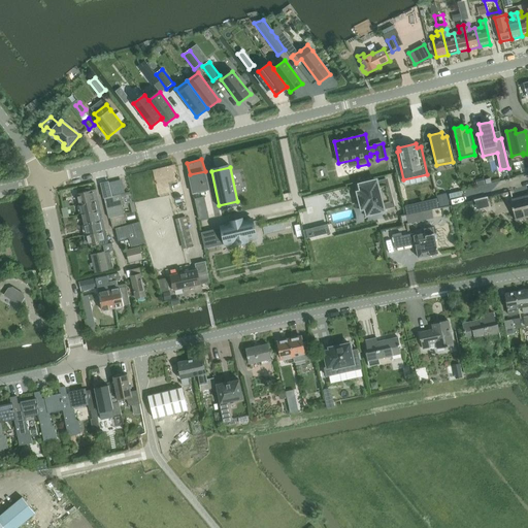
[(205,173),(189,177),(192,193),(208,190),(205,173)]
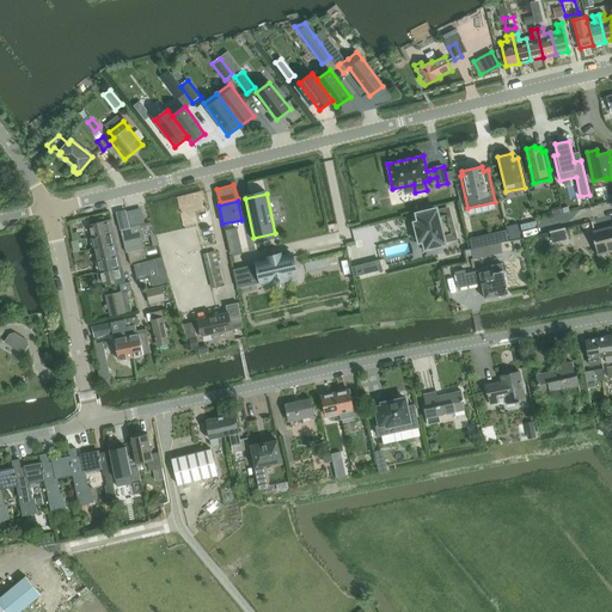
[(416,213),(414,214),(415,222),(414,222),(416,230),(417,230),(418,236),(417,237),(420,244),(421,244),(423,251),(426,251),(446,245),(446,244),(442,232),(454,228),(450,208),(438,210),(436,208),(416,213)]
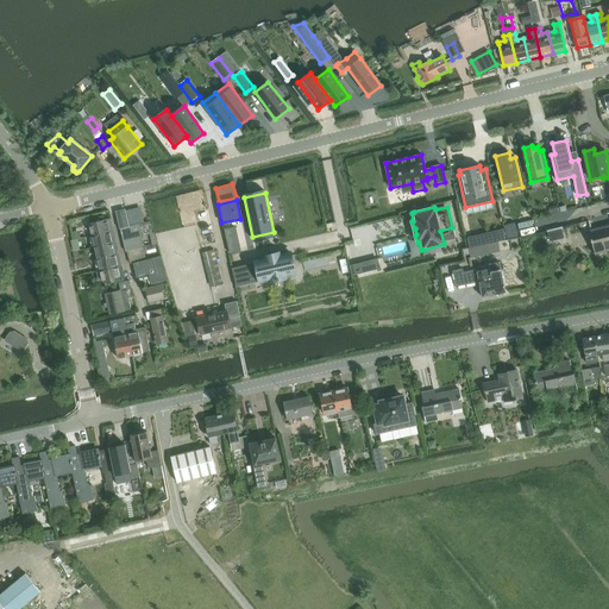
[(120,228),(130,227),(126,213),(118,215),(120,228)]
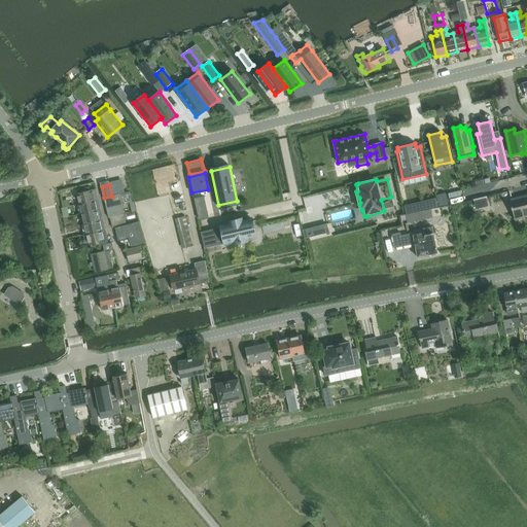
[(77,194),(79,204),(98,200),(96,189),(91,191),(90,187),(78,189),(79,194),(77,194)]
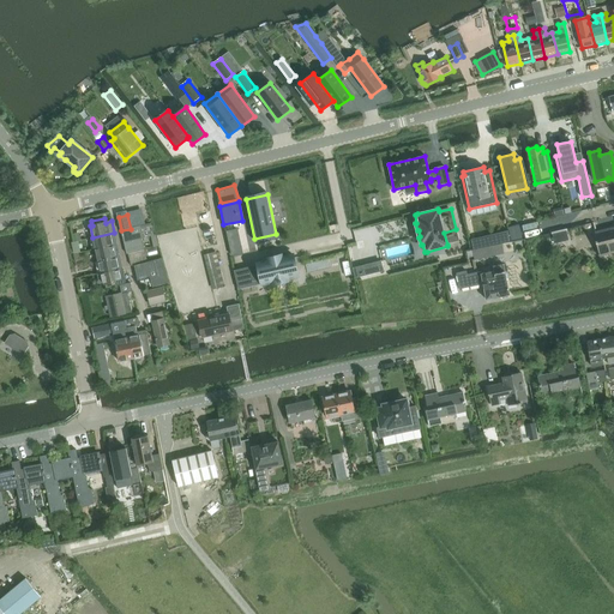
[(519,224),(509,228),(511,241),(523,239),(519,224)]
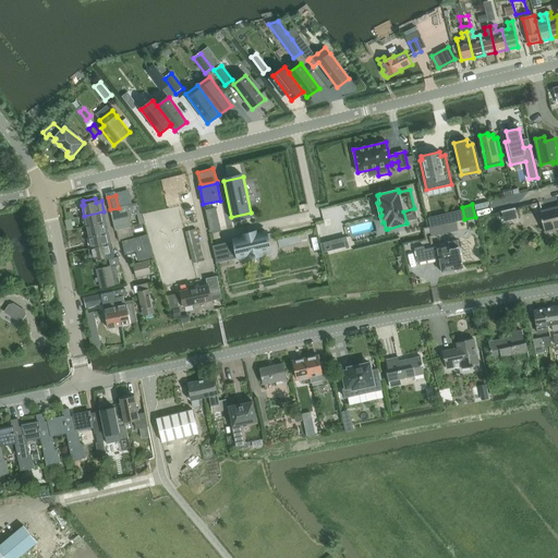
[(119,208),(110,209),(113,220),(120,219),(130,217),(128,206),(119,208)]
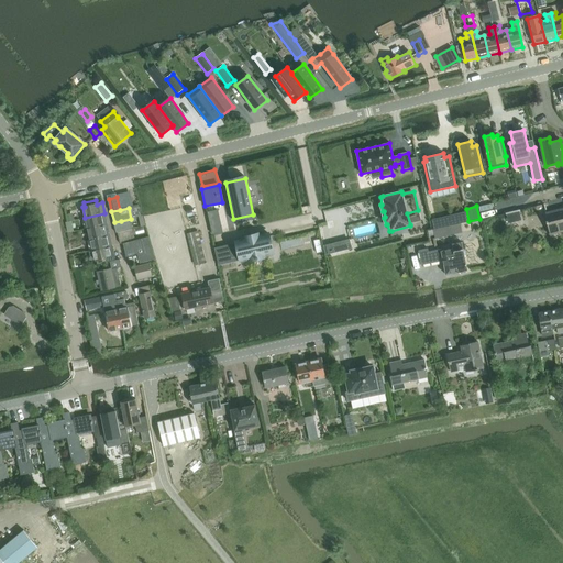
[(562,208),(543,213),(550,235),(562,232),(562,208)]
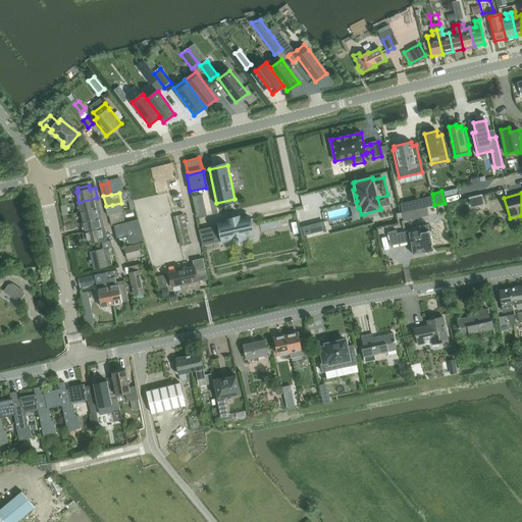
[(468,199),(471,208),(483,204),(480,195),(468,199)]
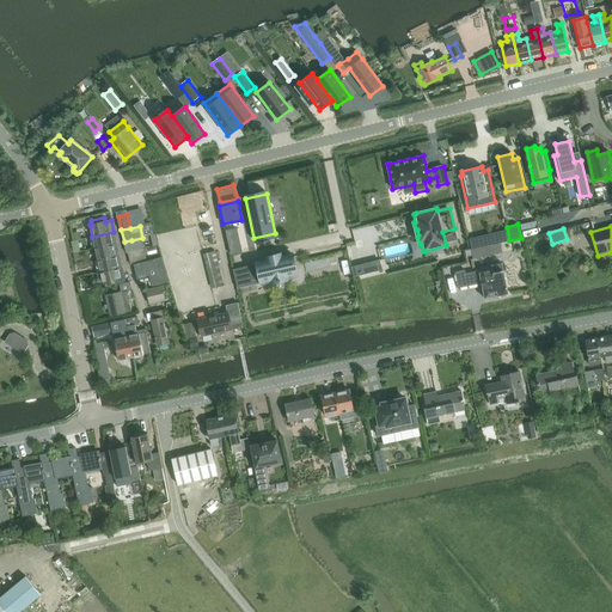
[(92,237),(95,249),(116,244),(114,232),(92,237)]
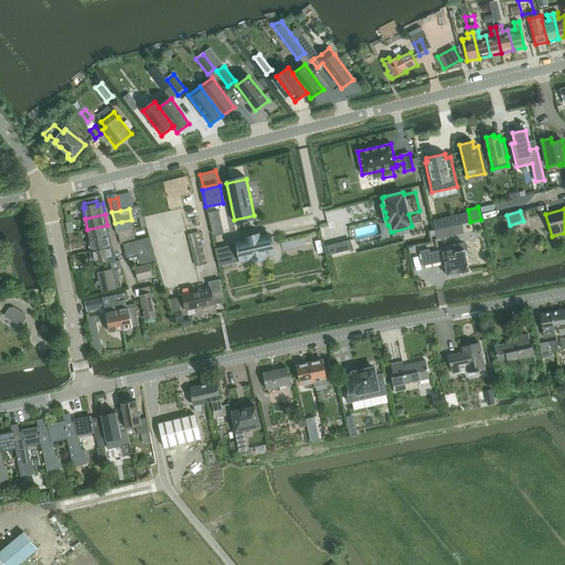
[(117,233),(127,232),(125,221),(121,222),(115,223),(117,233)]
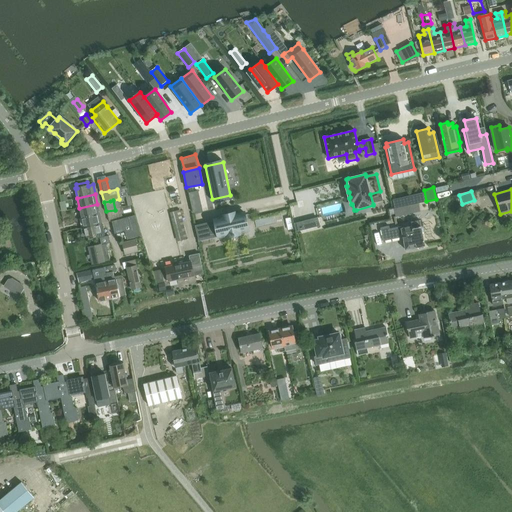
[(79,208),(82,217),(99,213),(97,204),(79,208)]
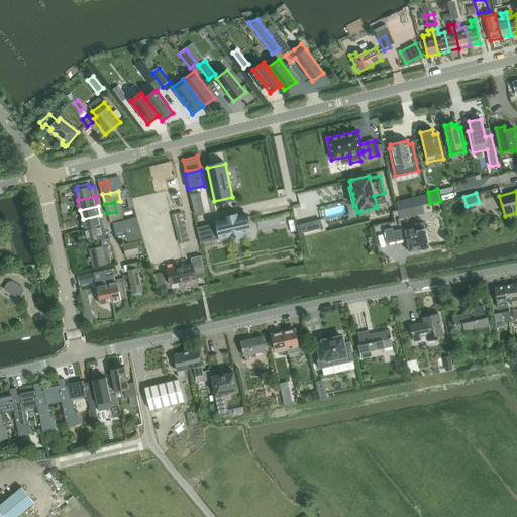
[(121,211),(116,212),(107,213),(107,214),(108,214),(111,223),(114,223),(121,221),(124,221),(124,220),(122,211),(121,211)]
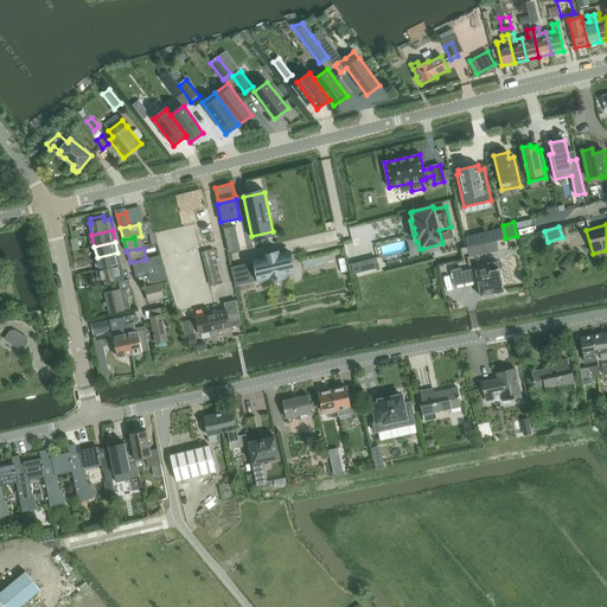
[(202,253),(210,287),(222,283),(213,249),(202,253)]
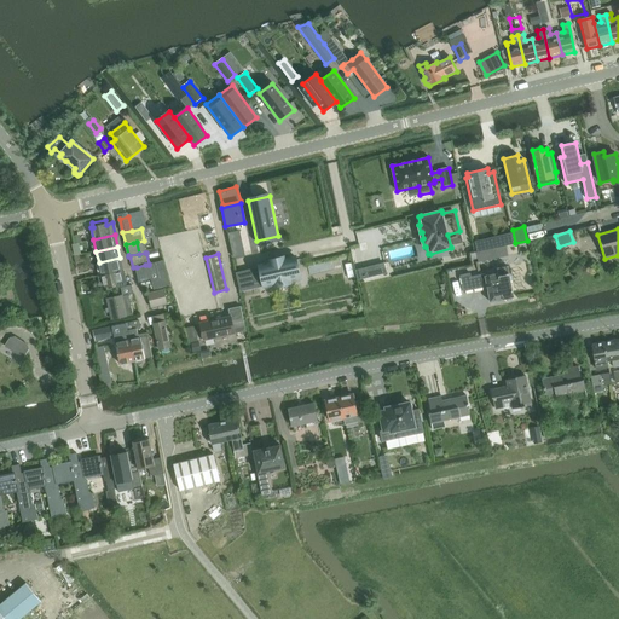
[(99,262),(102,275),(123,270),(120,258),(99,262)]
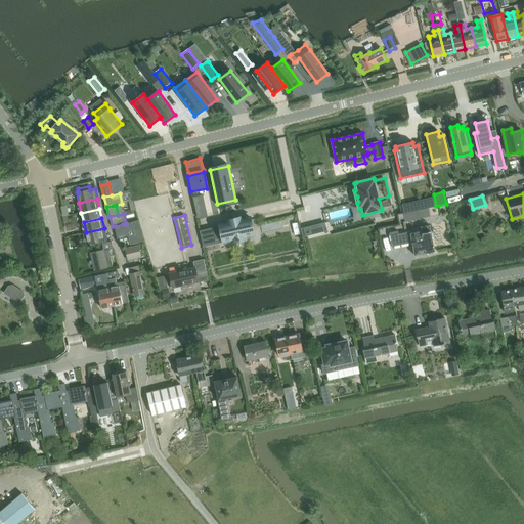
[(227,223),(218,225),(223,245),(231,243),(231,244),(245,241),(245,239),(253,237),(249,218),(241,220),(241,219),(227,222),(227,223)]
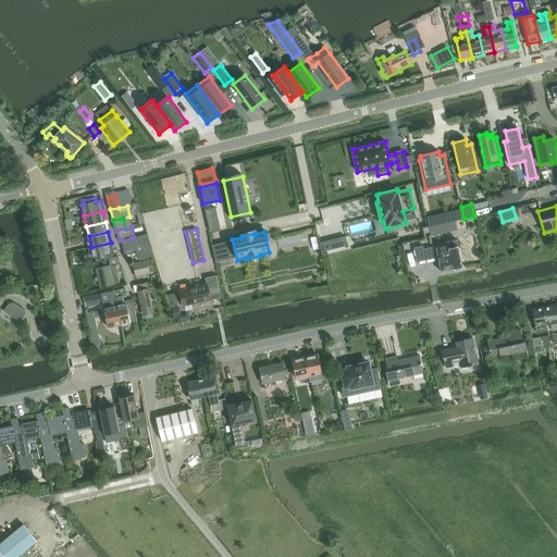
[(150,234),(140,236),(144,250),(137,252),(139,260),(155,257),(150,234)]
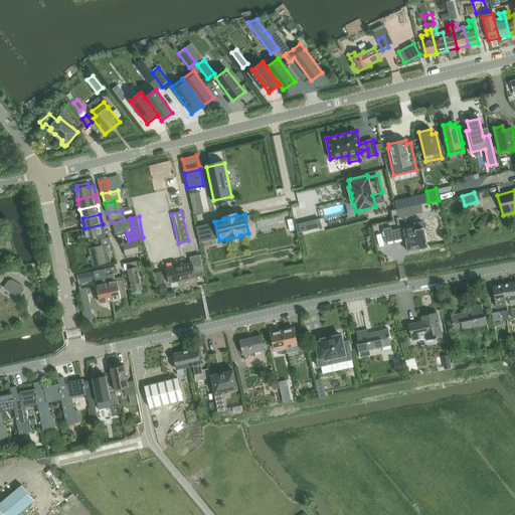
[(114,222),(117,234),(127,232),(124,220),(121,220),(114,222)]
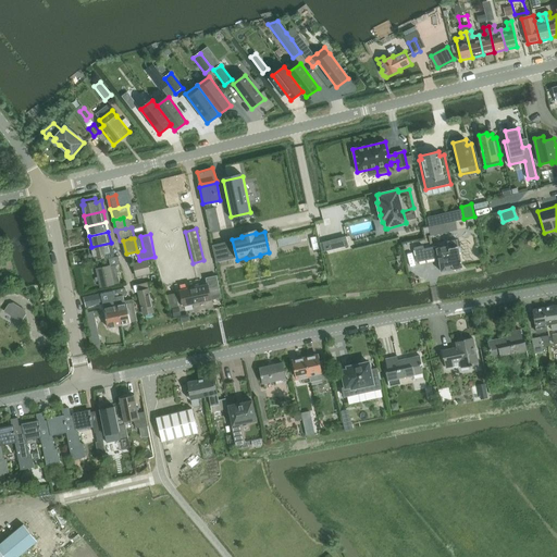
[(345,238),(323,244),(325,251),(347,246),(345,238)]
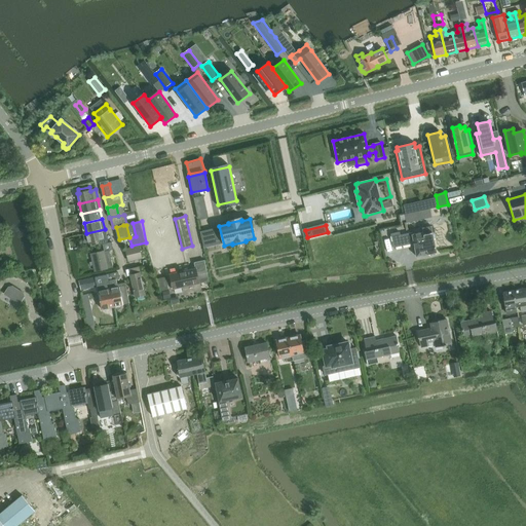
[(436,254),(437,254),(434,241),(436,239),(435,235),(433,233),(431,227),(422,229),(423,233),(412,235),(412,234),(400,236),(400,233),(391,235),(393,249),(413,245),(416,258),(428,255),(429,257),(435,256),(436,254)]
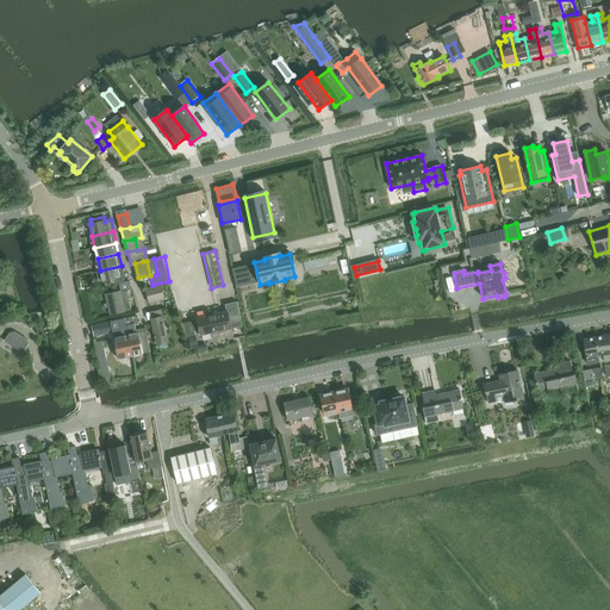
[(122,266),(100,271),(103,284),(124,279),(122,266)]
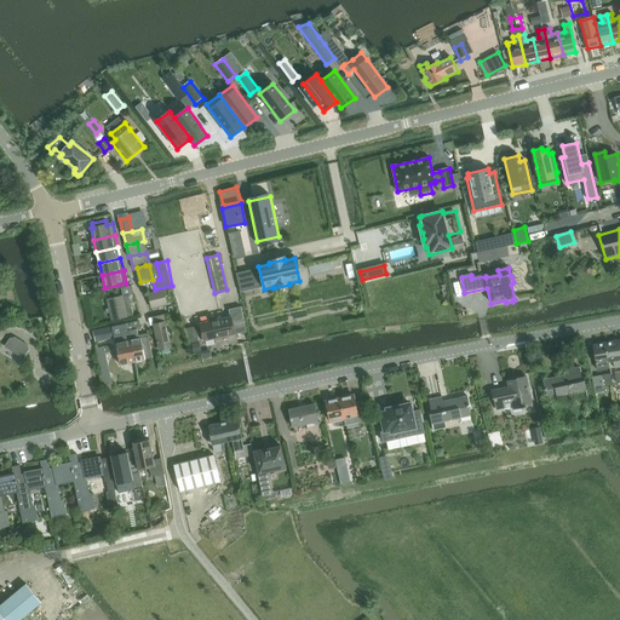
[(259,270),(237,276),(241,290),(262,285),(259,270)]
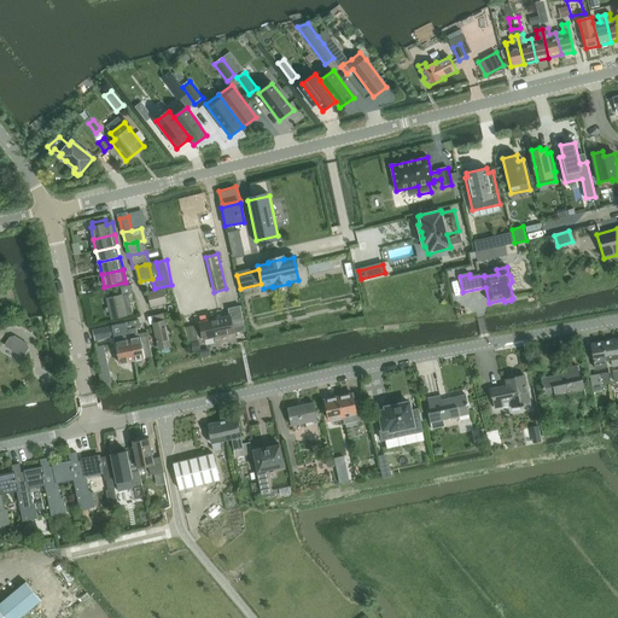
[(132,284),(121,287),(122,295),(106,298),(111,320),(134,315),(129,295),(133,293),(132,284)]
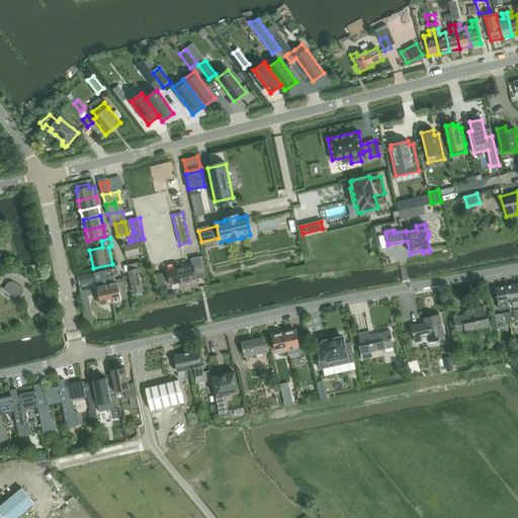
[(140,255),(138,242),(124,245),(127,257),(140,255)]
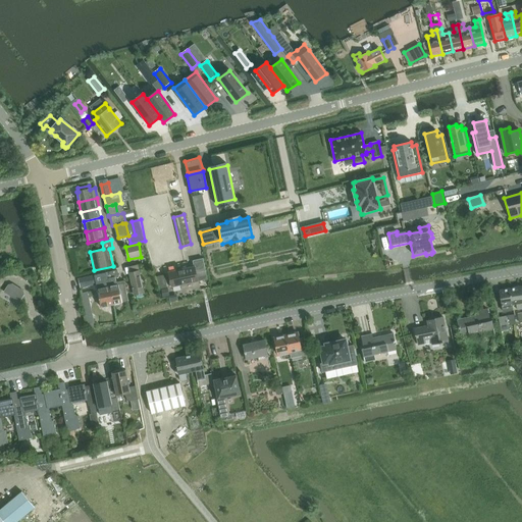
[(194,267),(190,267),(168,272),(171,288),(207,279),(203,259),(193,261),(194,267)]
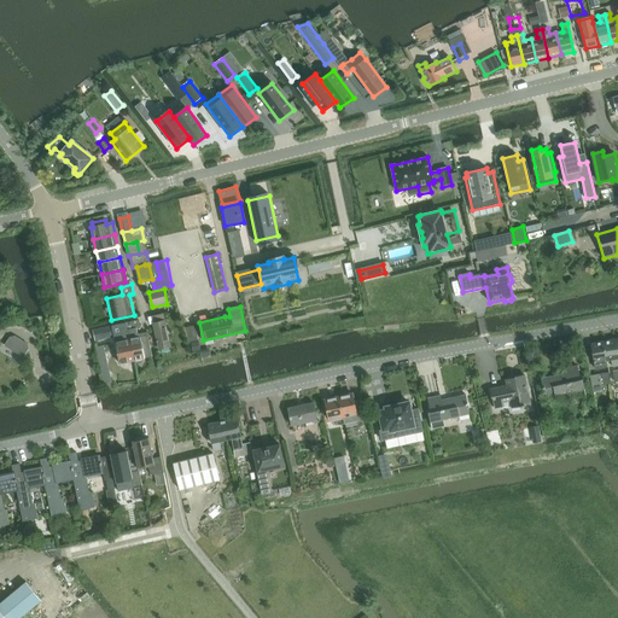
[(159,350),(170,347),(163,314),(151,316),(159,350)]
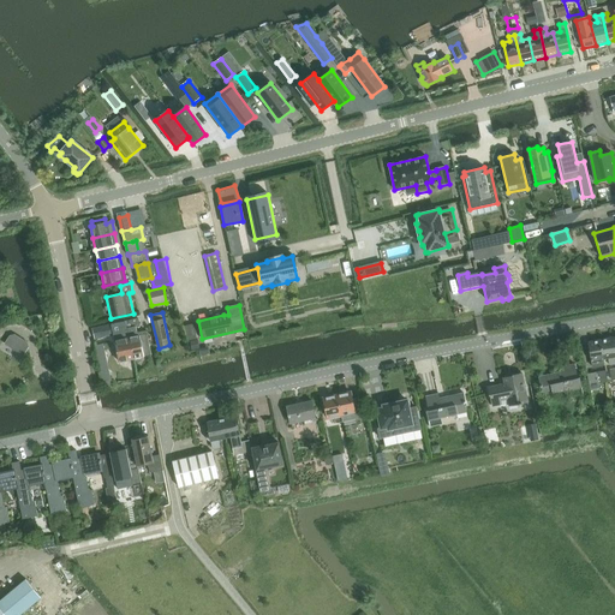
[(135,359),(130,338),(127,328),(126,321),(93,328),(95,338),(96,345),(114,341),(119,362),(135,359)]
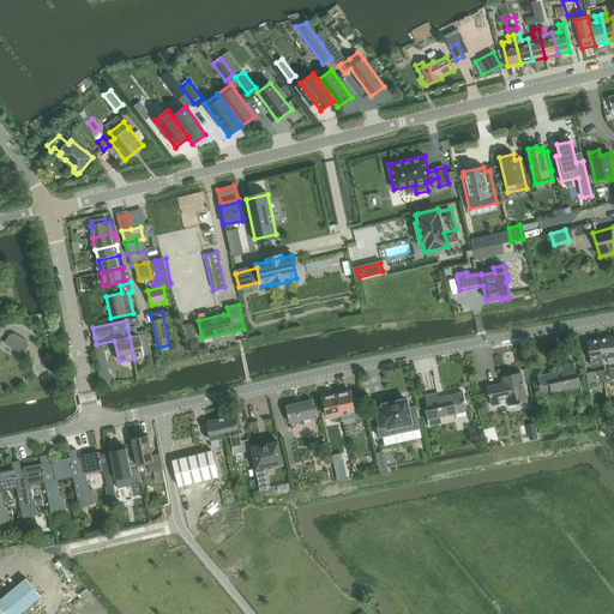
[(194,324),(184,326),(188,339),(197,337),(194,324)]
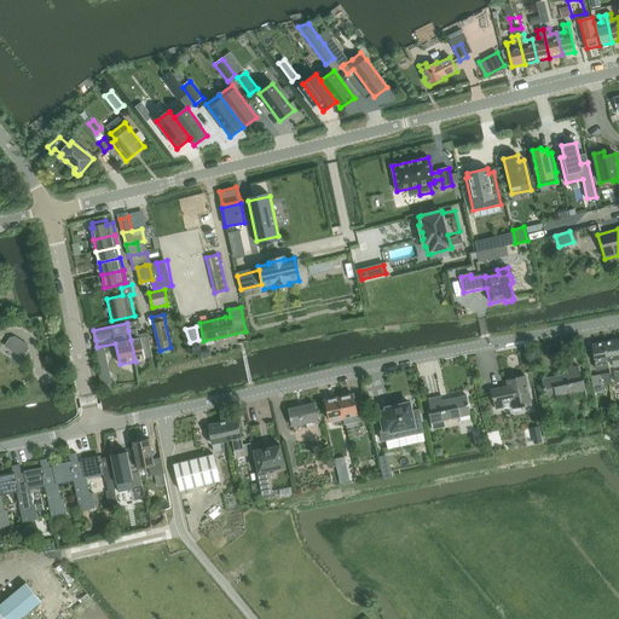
[(138,335),(137,329),(128,330),(131,340),(136,362),(152,358),(148,334),(138,335)]
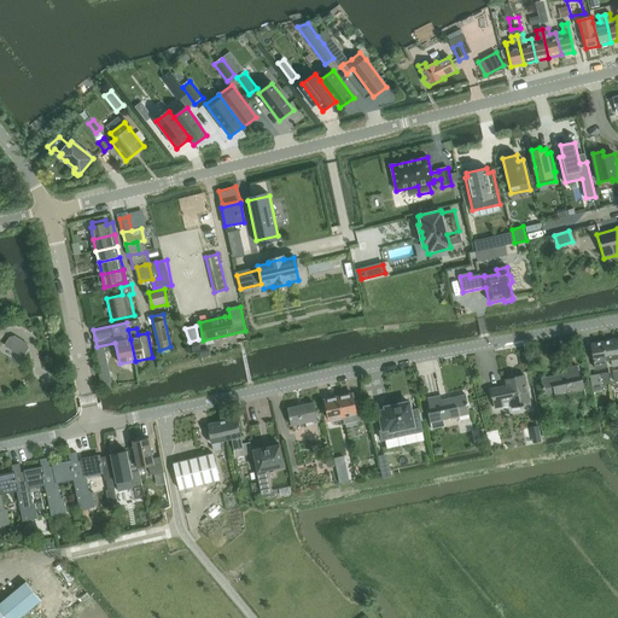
[(11,338),(5,345),(24,357),(29,350),(28,345),(16,337),(11,338)]
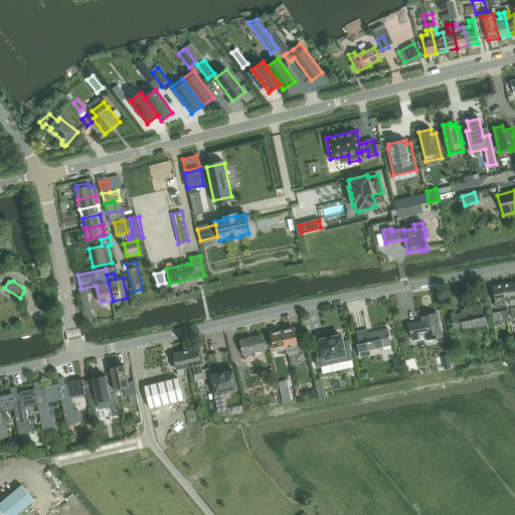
[(514,297),(512,283),(502,285),(505,301),(509,300),(510,306),(514,305),(514,297)]
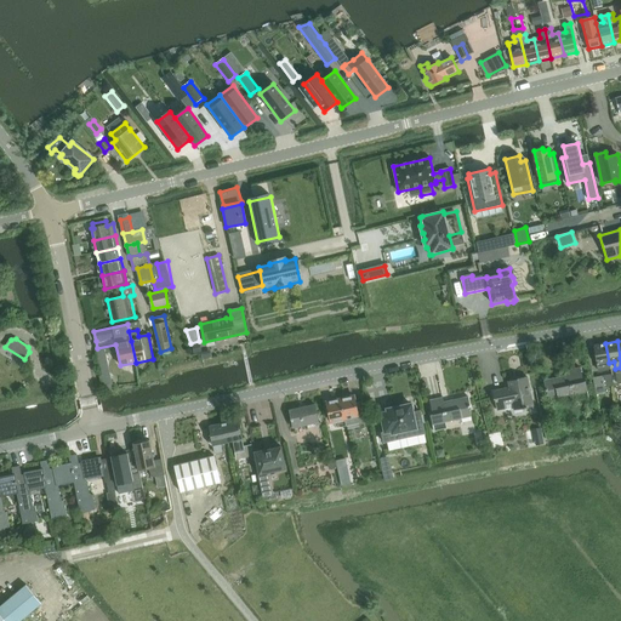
[(609,363),(605,343),(593,346),(597,365),(598,365),(599,372),(605,371),(604,364),(609,363)]
